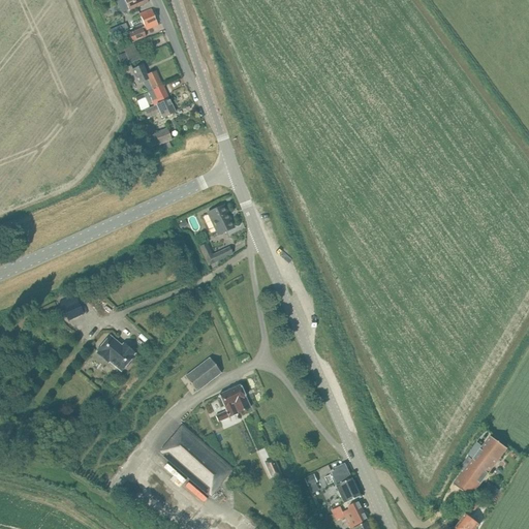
[(116,0),(117,2),(120,0),(124,0),(125,1),(124,3),(125,7),(128,8),(129,11),(148,3),(147,0),(116,0)]
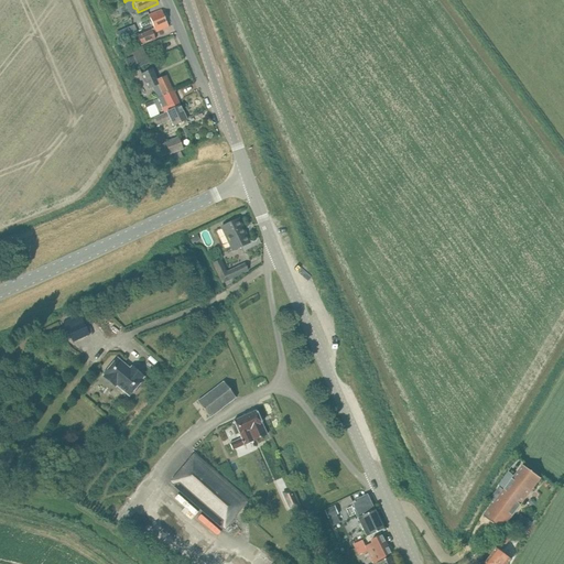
[(169,28),(166,22),(162,11),(149,15),(154,30),(155,32),(169,28)]
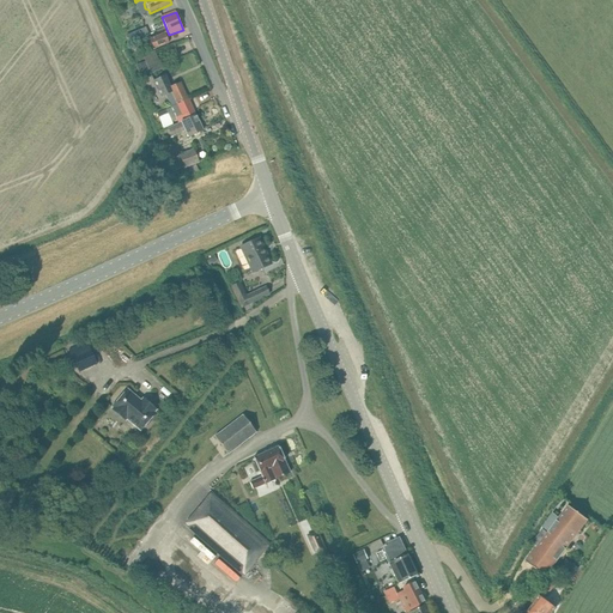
[(165,36),(169,35),(168,32),(149,40),(153,49),(169,43),(165,36)]
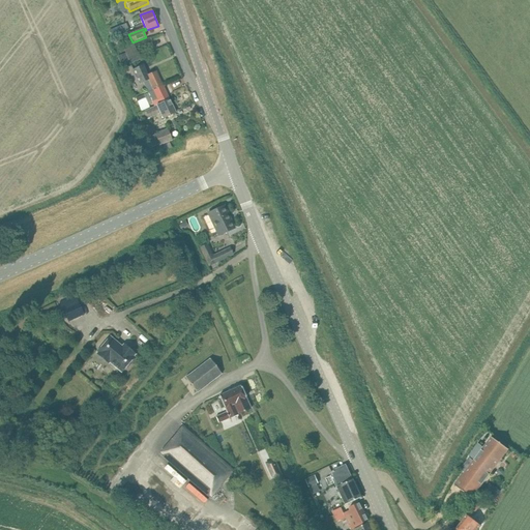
[(147,75),(143,65),(134,69),(140,84),(148,81),(153,90),(163,86),(156,70),(147,75)]
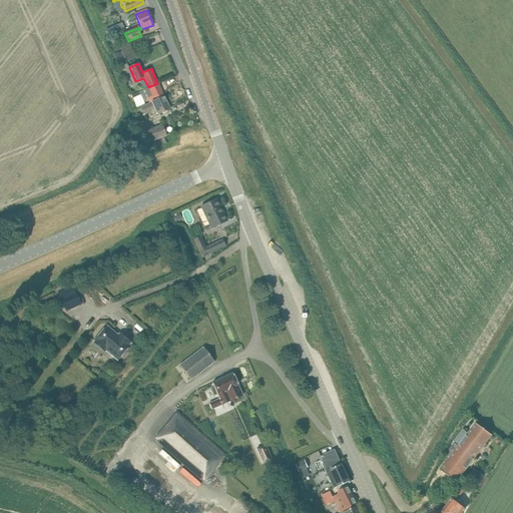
[(163,96),(157,83),(148,87),(148,88),(139,92),(143,102),(144,103),(148,101),(147,100),(152,98),(154,101),(163,96)]
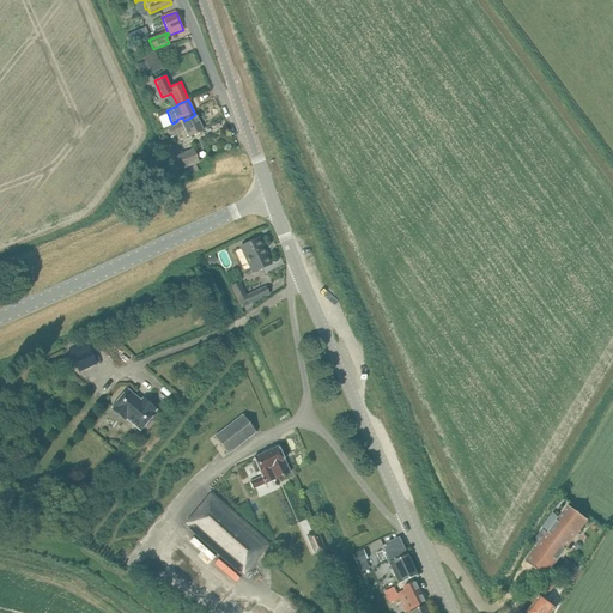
[(202,131),(195,115),(184,121),(182,117),(176,120),(177,121),(178,125),(174,127),(168,129),(171,137),(184,131),(188,138),(202,131)]
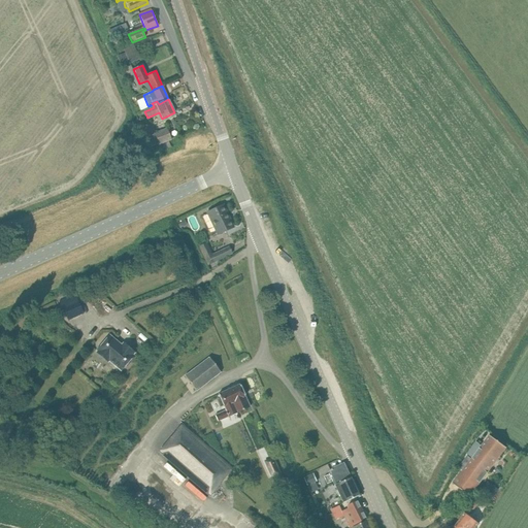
[(166,129),(155,134),(159,144),(171,140),(166,129)]
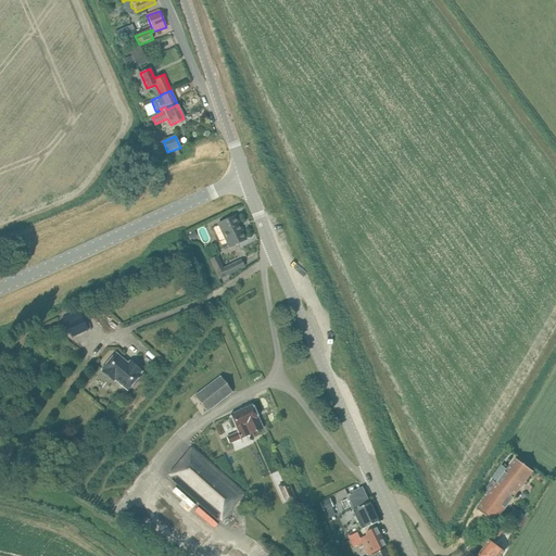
[(169,160),(179,155),(177,150),(167,154),(169,160)]
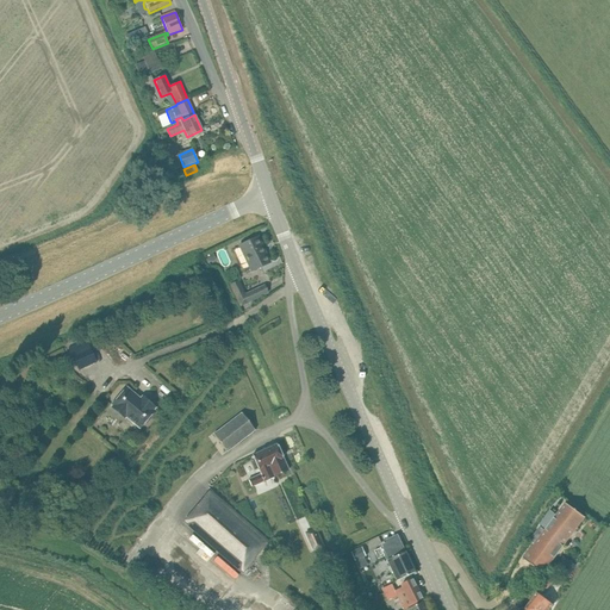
[(251,272),(269,263),(257,237),(240,246),(251,272)]
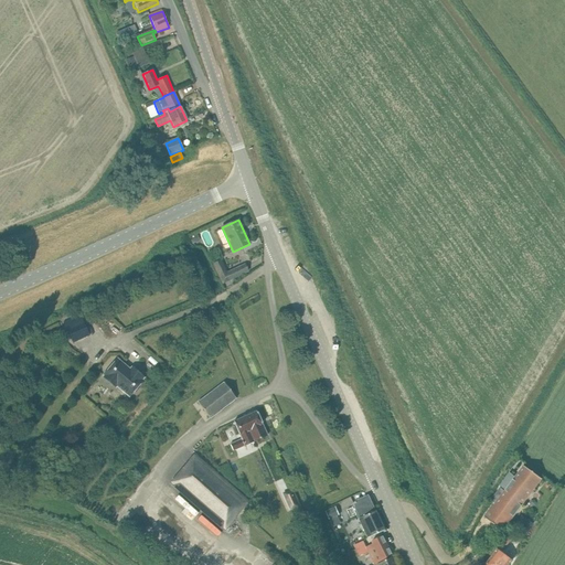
[(220,234),(222,233),(220,226),(202,232),(208,249),(223,245),(220,234)]
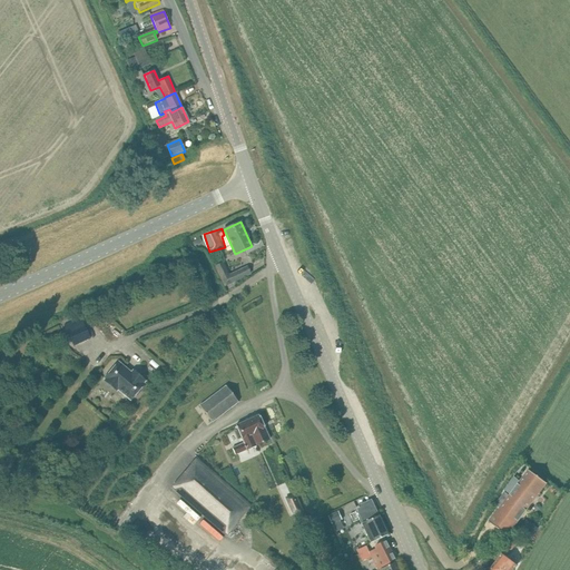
[(228,275),(232,283),(251,274),(247,267),(229,275),(228,275)]
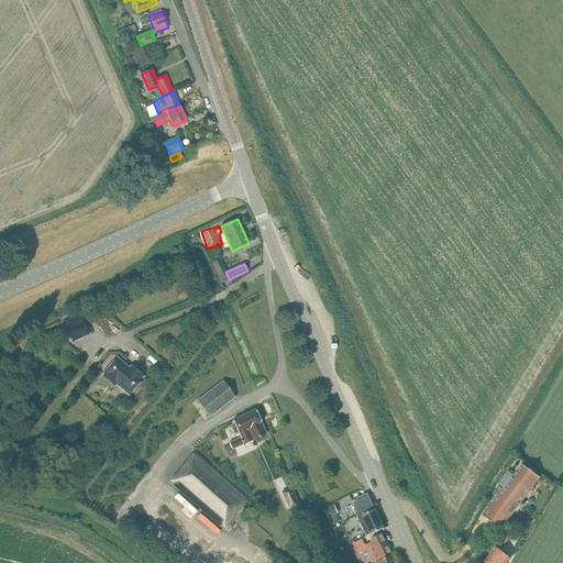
[(73,342),(89,334),(79,313),(63,321),(73,342)]
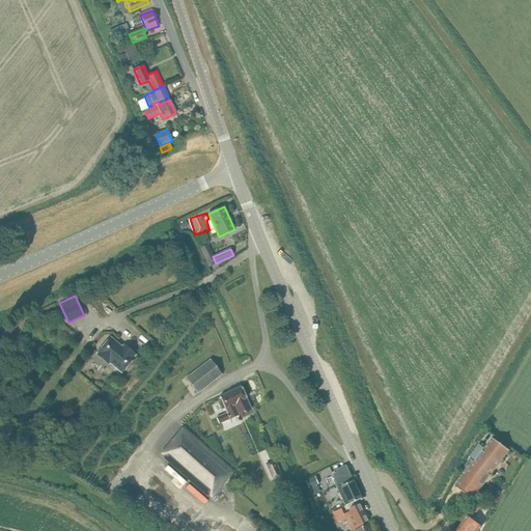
[(98,353),(99,354),(98,355),(105,361),(108,364),(109,363),(121,372),(127,366),(134,358),(133,358),(135,356),(128,350),(126,352),(121,348),(110,338),(98,353)]
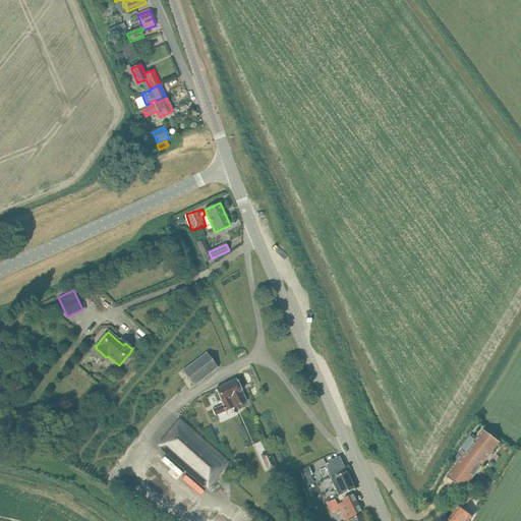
[(193,387),(218,368),(207,353),(182,371),(193,387)]
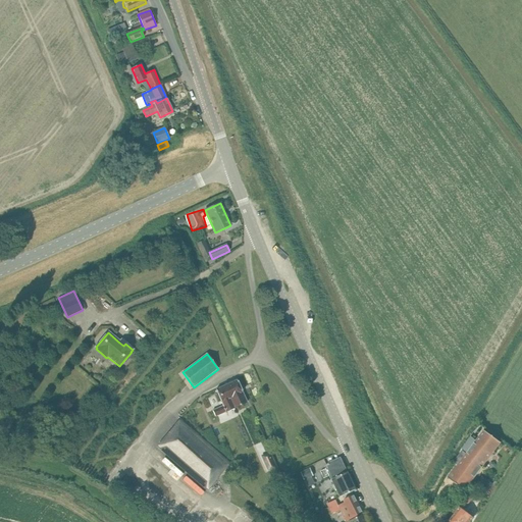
[(215,417),(247,403),(237,380),(216,390),(223,406),(212,411),(215,417)]
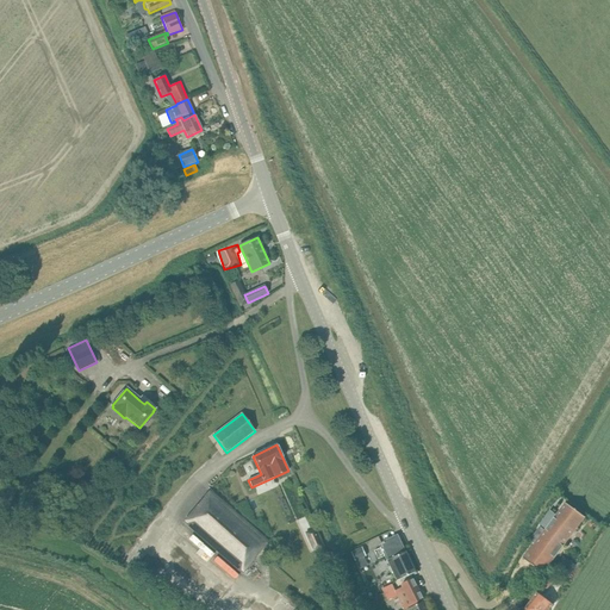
[(242,573),(269,541),(210,491),(182,523),(242,573)]
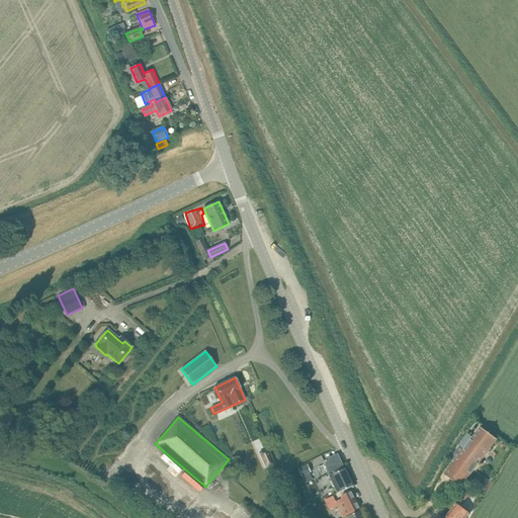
[(497,440),(480,427),(471,438),(466,434),(457,445),(459,446),(449,459),(453,462),(444,475),(461,488),(497,440)]
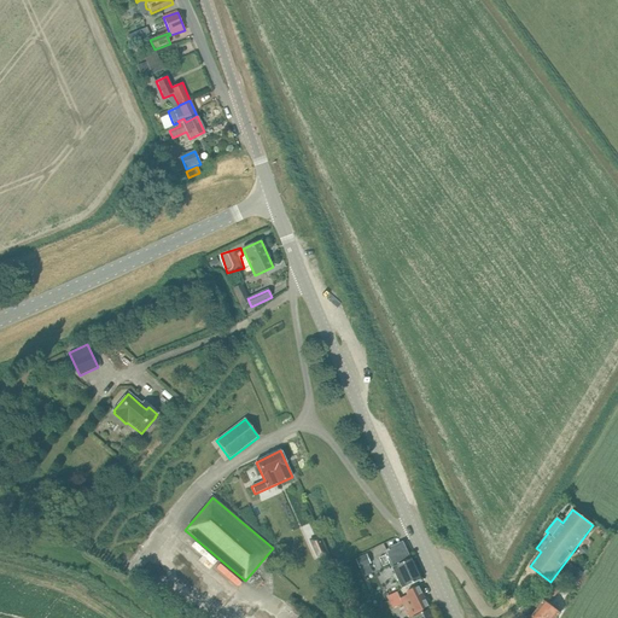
[(410,560),(403,543),(388,552),(385,554),(402,589),(421,581),(412,560),(410,560)]
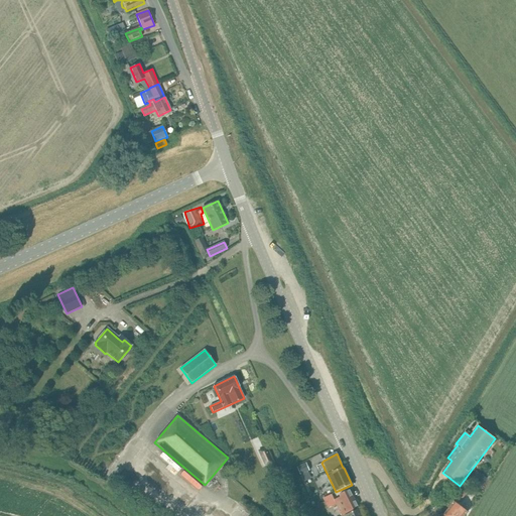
[(301,475),(308,472),(310,471),(306,463),(297,467),(301,475)]
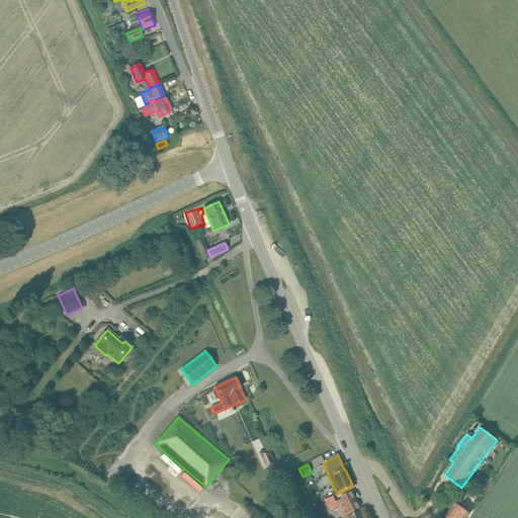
[(312,495),(323,491),(316,476),(306,480),(312,495)]
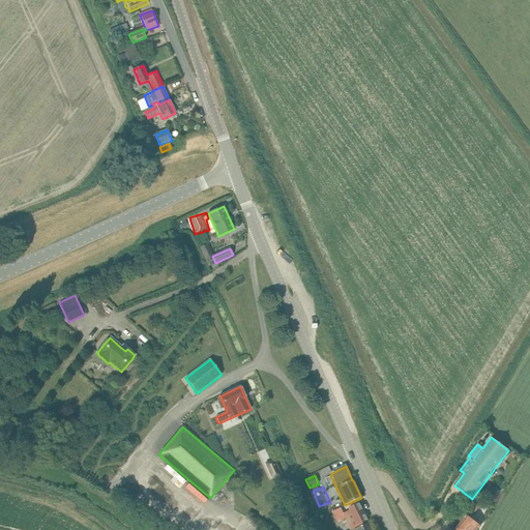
[(483,501),(477,496),(468,508),(474,513),(483,501)]
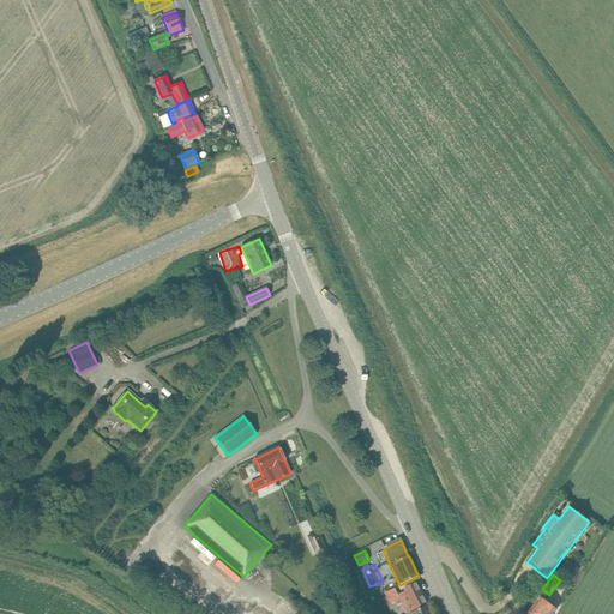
[(407,613),(427,605),(416,583),(404,589),(405,591),(397,595),(395,589),(385,594),(391,606),(399,601),(405,613),(407,613)]
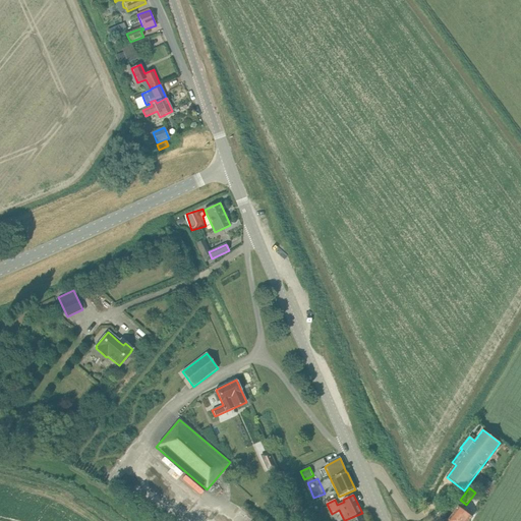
[(462,510),(466,505),(460,500),(456,505),(458,507),(447,520),(468,520),(472,517),(467,513),(462,510)]
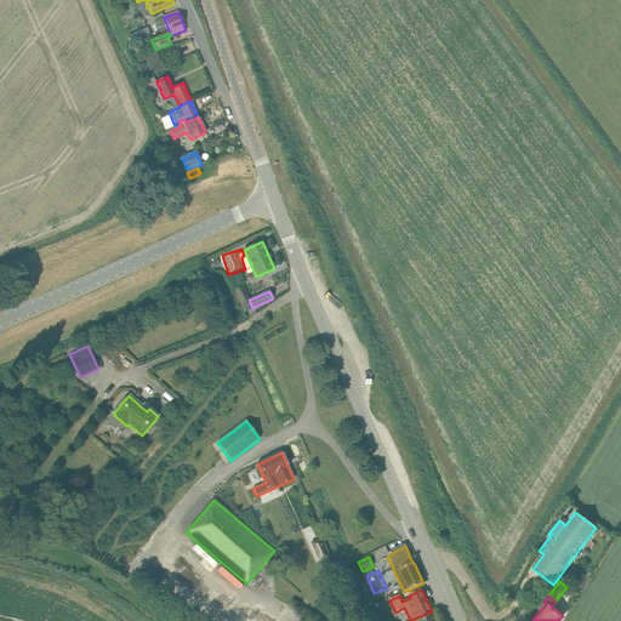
[(379,620),(381,620),(388,616),(385,608),(374,613),(379,620)]
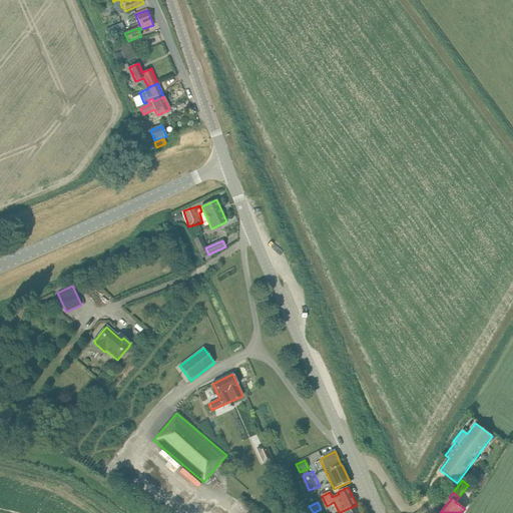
All buildings are outlined.
